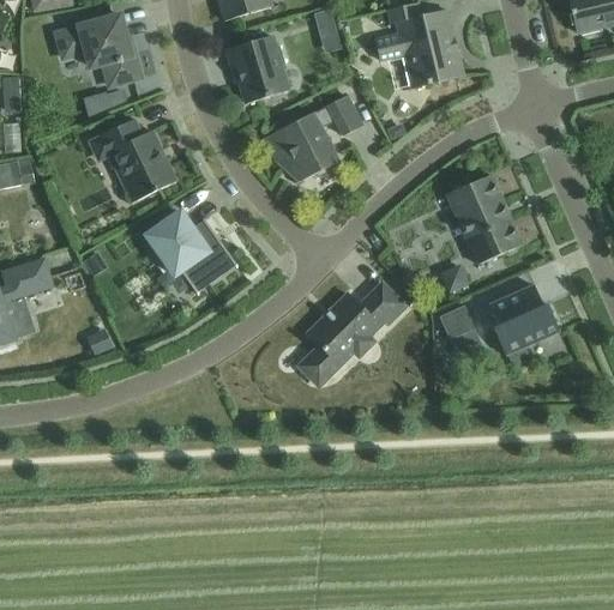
[(31,0),(34,12),(73,4),(72,0),(31,0)]
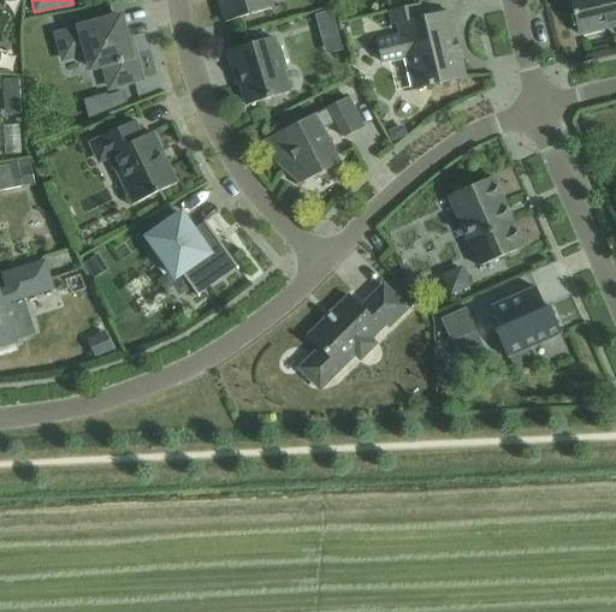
[(219,0),(226,19),(272,5),(272,4),(266,6),(264,0),(219,0)]
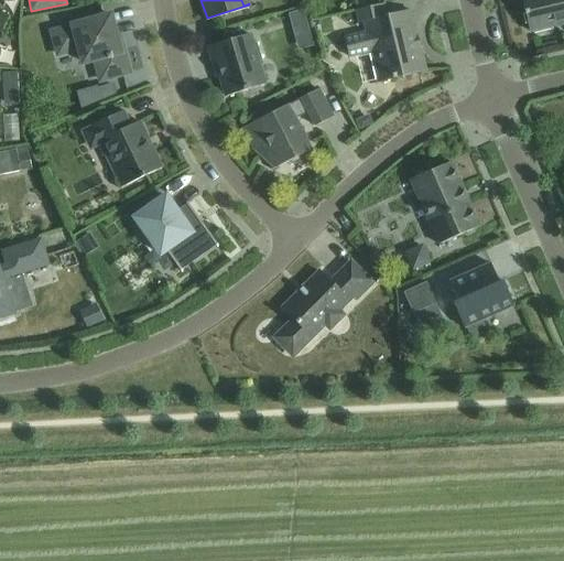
[(522,0),(525,12),(527,11),(531,28),(533,27),(533,31),(553,27),(552,22),(563,19),(563,0),(522,0)]
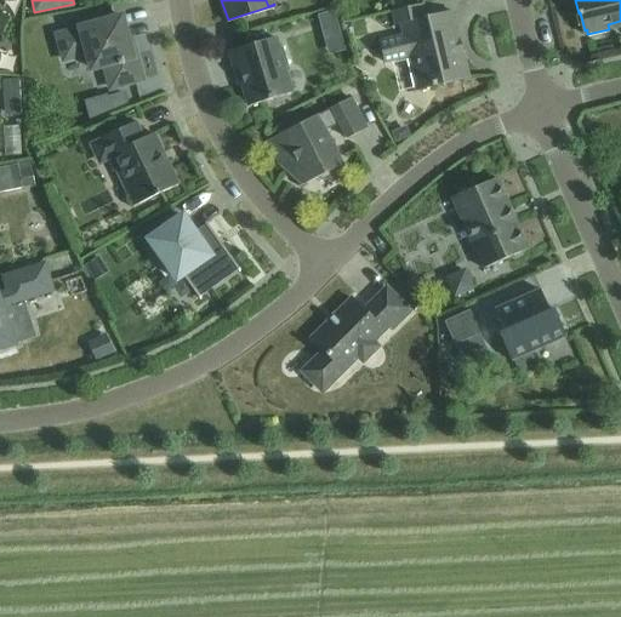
[(408,21),(409,29),(377,35),(383,60),(415,53),(422,85),(408,89),(408,90),(439,83),(444,85),(446,80),(468,75),(468,74),(466,74),(457,38),(460,36),(453,9),(426,15),(422,1),(391,9),(394,23),(402,21),(402,22),(408,21)]
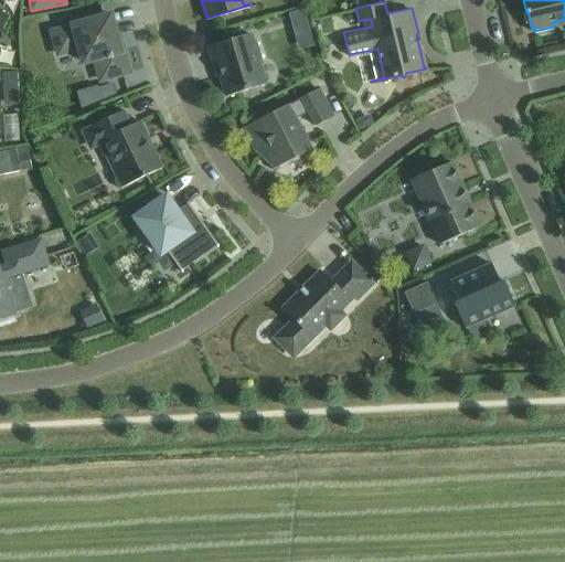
[(296,30),(309,27),(305,8),(291,12),(296,30)]
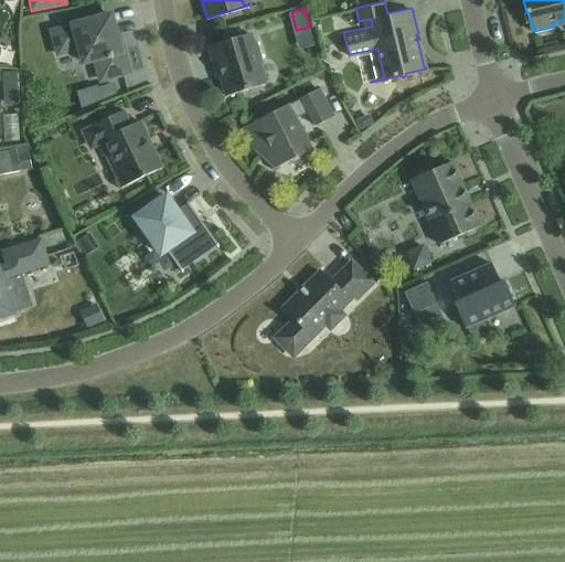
[(102,77),(129,70),(124,48),(120,49),(110,12),(73,23),(52,30),(59,52),(80,46),(84,61),(96,57),(102,77)]
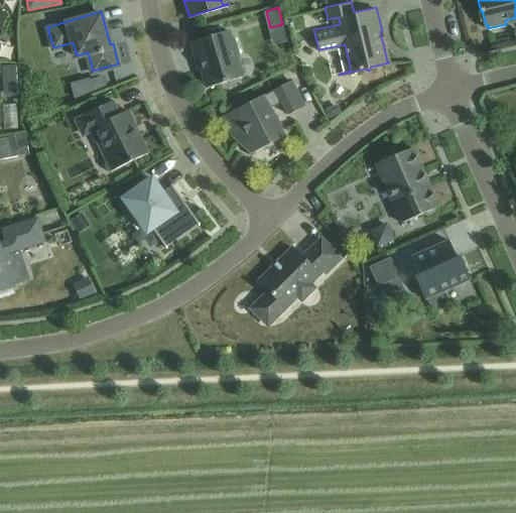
[(199,56),(208,86),(226,81),(230,83),(236,81),(238,77),(242,76),(236,53),(240,52),(235,36),(231,38),(228,29),(189,40),(195,57),(199,56)]
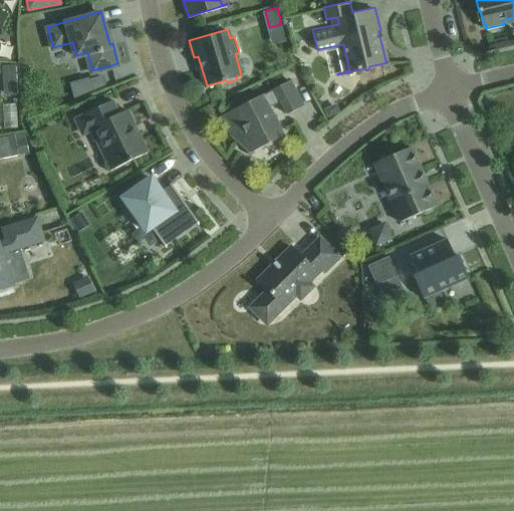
[(16,64),(3,64),(4,76),(16,76),(16,64)]
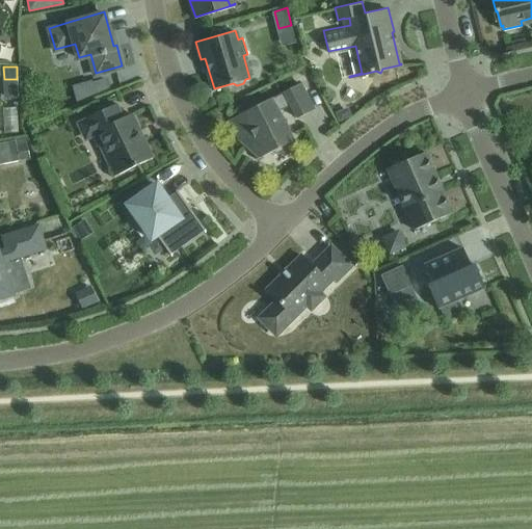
[(105,74),(72,84),(76,100),(109,86),(105,74)]
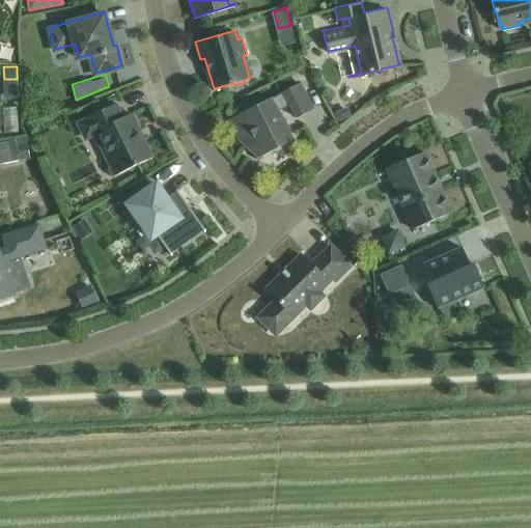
[(300,81),(284,89),(284,90),(271,96),(227,118),(228,119),(231,118),(240,136),(247,133),(258,155),(255,156),(256,158),(272,149),(276,151),(284,147),(284,143),(292,139),(278,110),(290,103),(298,116),(313,108),(300,81)]
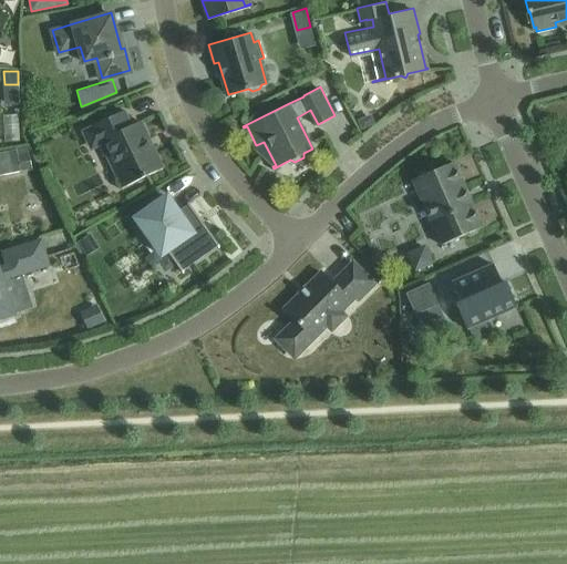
[(125,108),(92,124),(82,130),(85,136),(98,137),(107,156),(112,153),(126,182),(121,185),(122,186),(163,166),(141,120),(132,123),(125,108)]
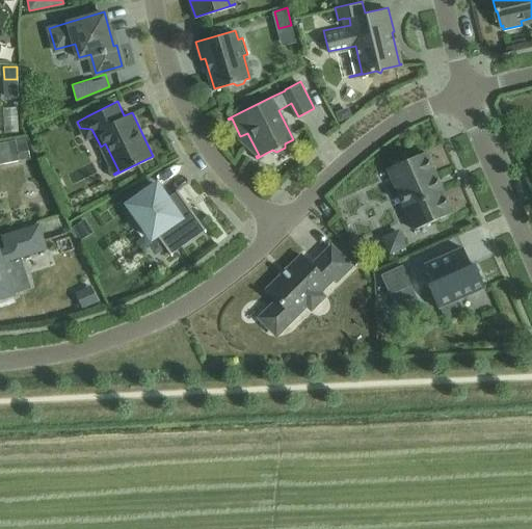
[(22,102),(0,102),(0,128),(23,128),(22,102)]
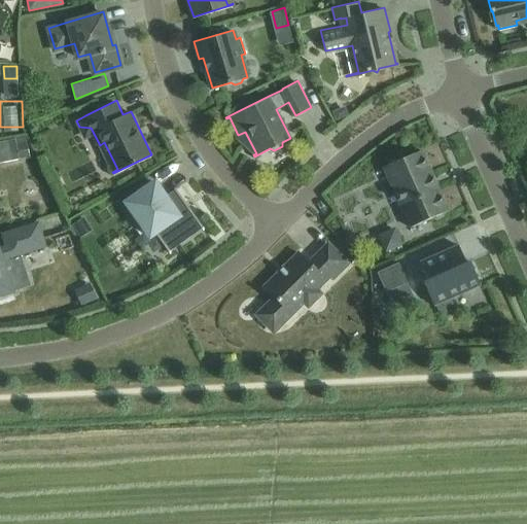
[(345,104),(332,109),(337,117),(348,112),(345,104)]
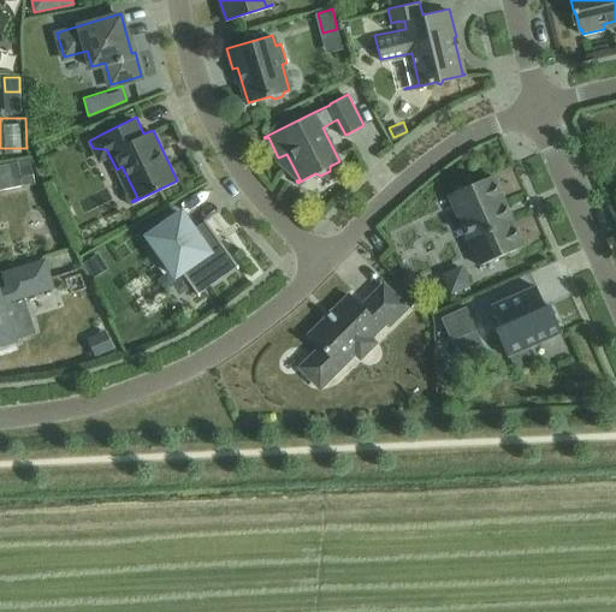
[(30,159),(18,161),(23,184),(35,182),(30,159)]
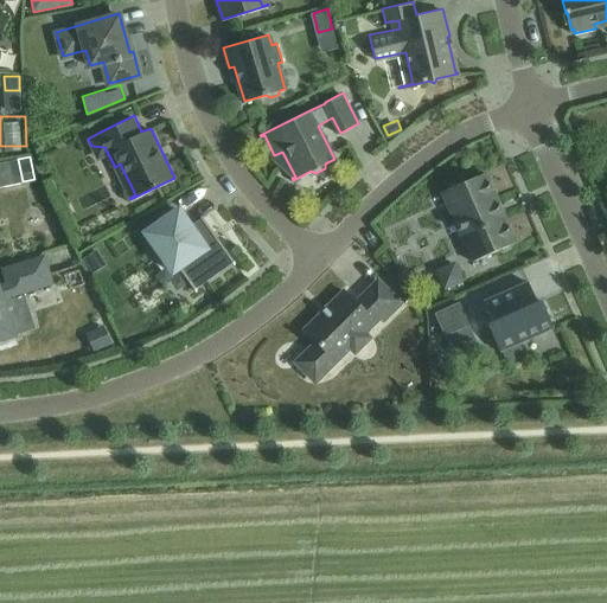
[(1,162),(6,185),(23,181),(18,159),(1,162)]
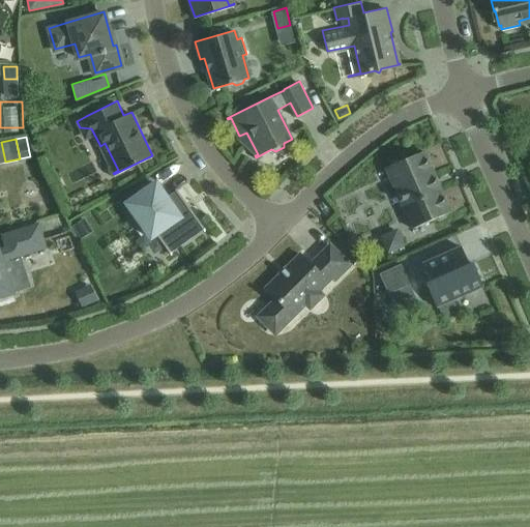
[(386,166),(412,227),(435,217),(439,218),(445,216),(447,212),(450,210),(423,150),(402,159),(398,157),(391,160),(389,165),(386,166)]
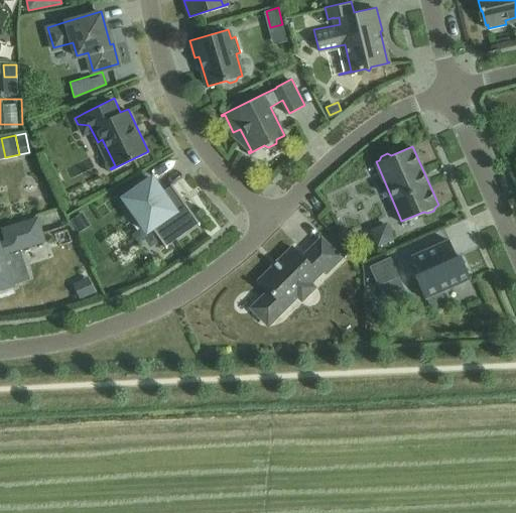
[(199,224),(200,223),(172,183),(161,190),(152,177),(124,197),(147,230),(152,226),(166,246),(167,246),(165,242),(197,220),(199,224)]
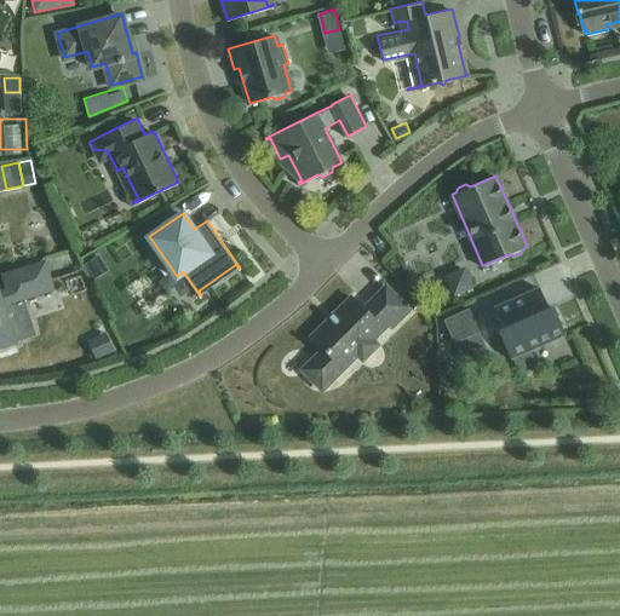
[(99,252),(85,260),(95,276),(109,268),(99,252)]
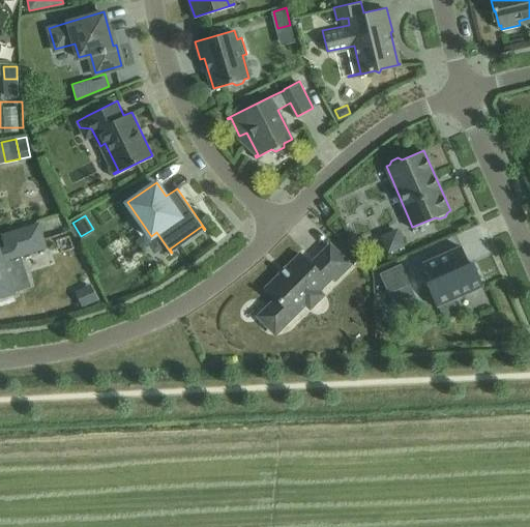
[(20,245),(42,237),(38,223),(2,234),(6,246),(0,247),(0,295),(12,291),(2,259),(22,253),(20,245)]
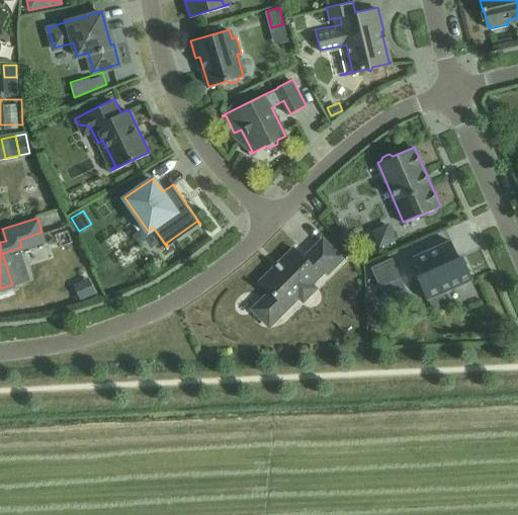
[(372,230),(378,245),(395,238),(387,223),(372,230)]
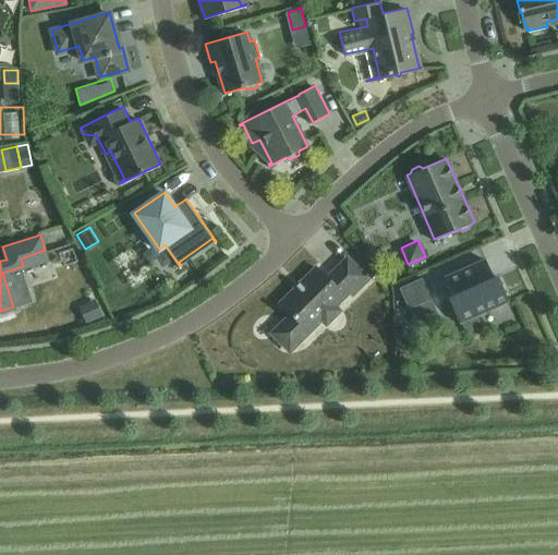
[(505,276),(519,270),(514,256),(499,261),(505,276)]
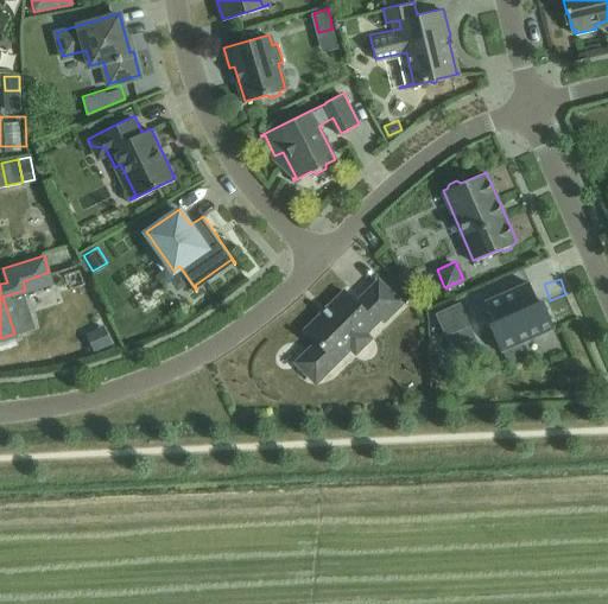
[(384,320),(401,303),(379,280),(361,297),(362,298),(358,302),(346,290),(305,329),(317,341),(304,355),(293,348),(292,349),(327,369),(350,345),(352,347),(359,347),(366,339),(366,334),(365,331),(380,316),(384,320)]
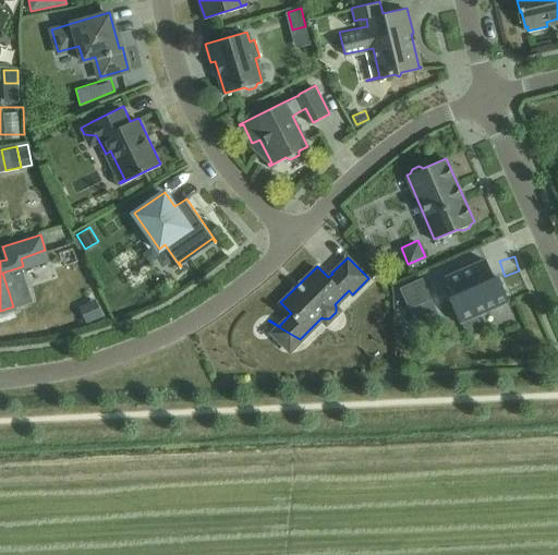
[(477,314),(509,300),(498,275),(494,277),(485,257),(445,276),(453,294),(449,297),(460,322),(461,321),(464,329),(469,330),(480,326),(481,322),(477,314)]
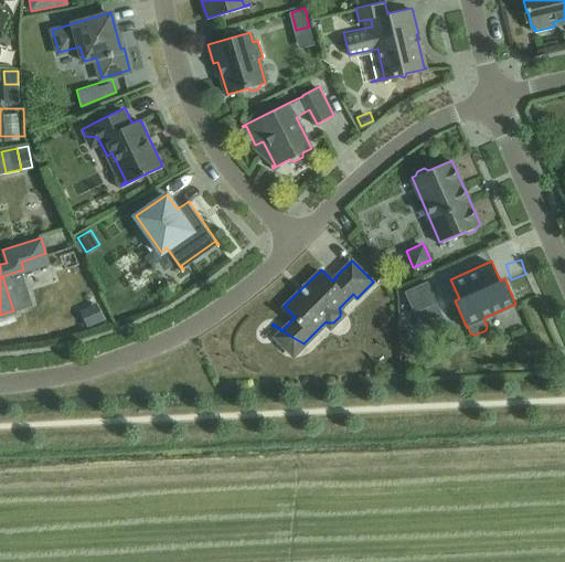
[(427,281),(404,290),(414,311),(436,301),(427,281)]
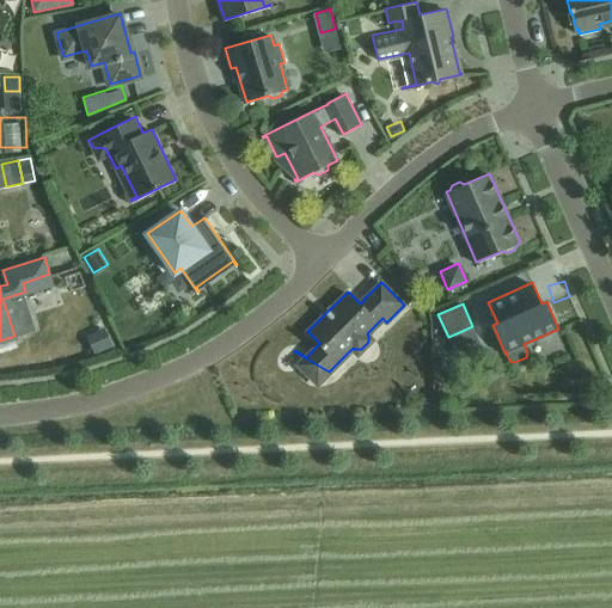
[(104,326),(86,335),(95,352),(112,344),(104,326)]
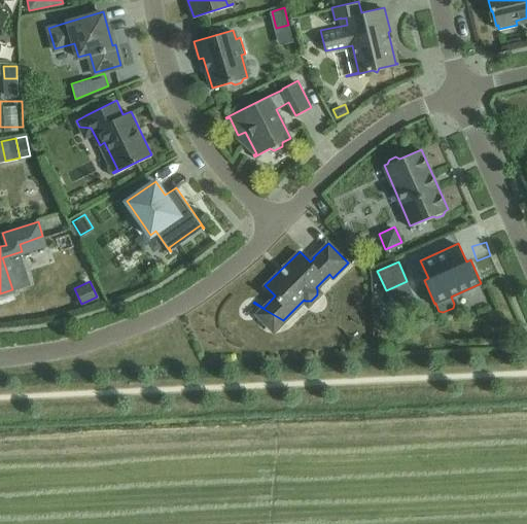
[(407,281),(386,290),(394,309),(415,300),(407,281)]
